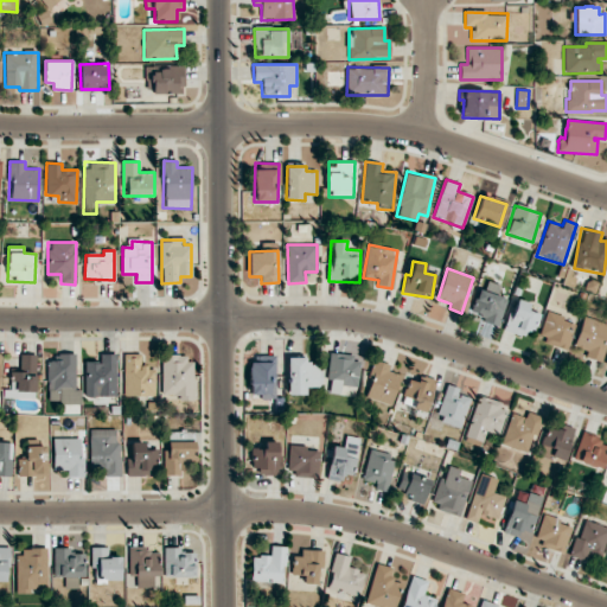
[(478,289),(471,312),(481,314),(479,320),(498,326),(509,288),(487,282),(485,292),(478,289)]
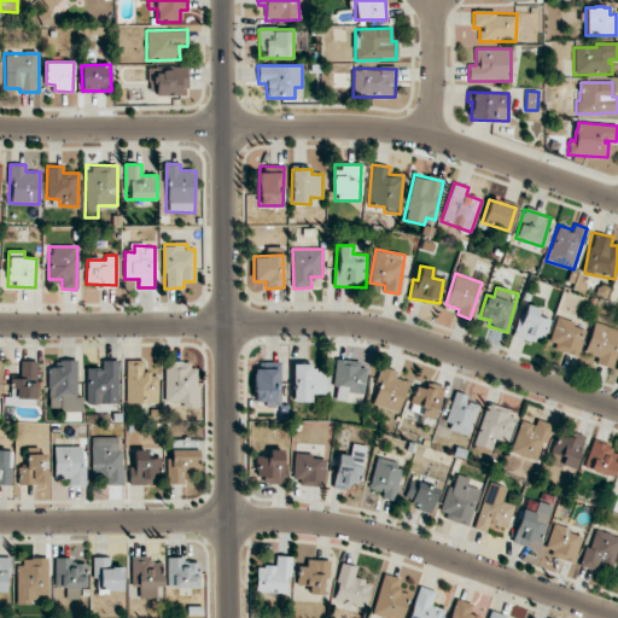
[(514,337),(538,344),(548,310),(524,303),(514,337)]
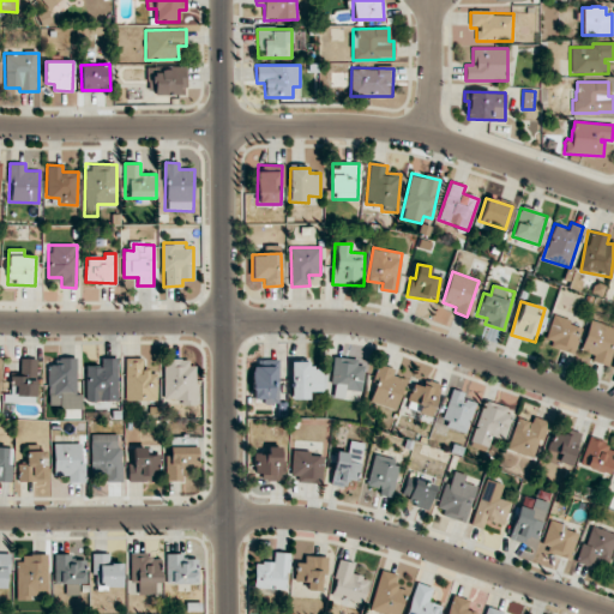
[(573,353),(581,329),(569,325),(571,320),(553,314),(545,343),(573,353)]
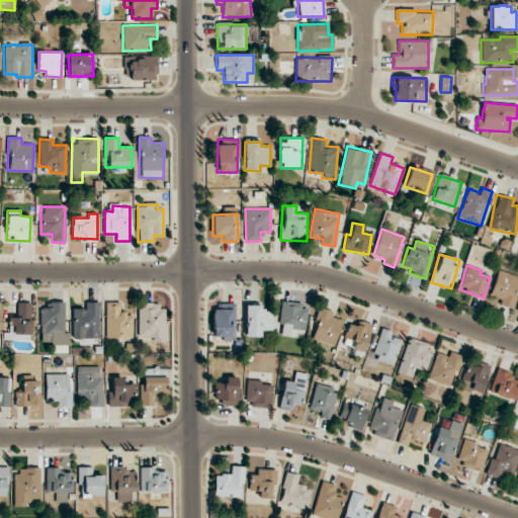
[(517,286),(517,275),(498,269),(489,298),(512,306),(517,286)]
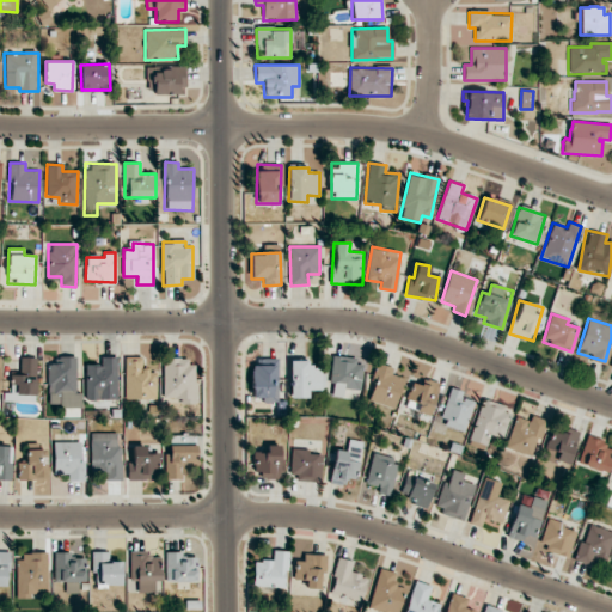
[(85,401),(117,399),(117,356),(102,356),(102,366),(85,366),(85,401)]
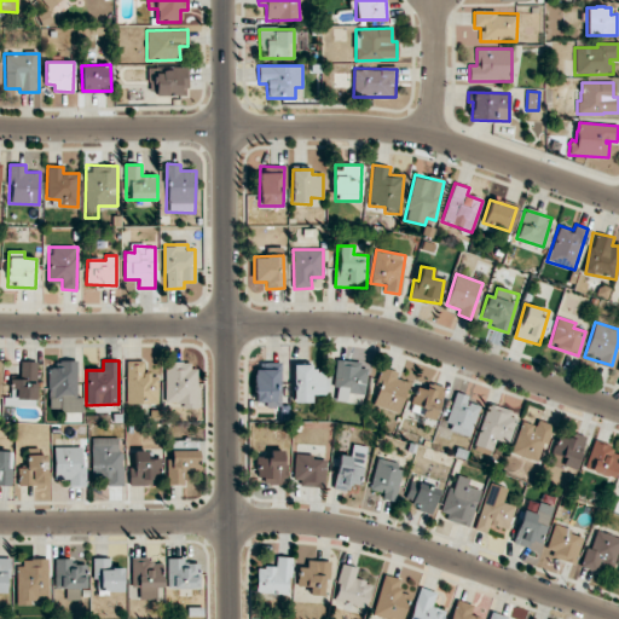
[(126,403),(158,404),(158,374),(144,374),(144,360),(127,360),(126,403)]
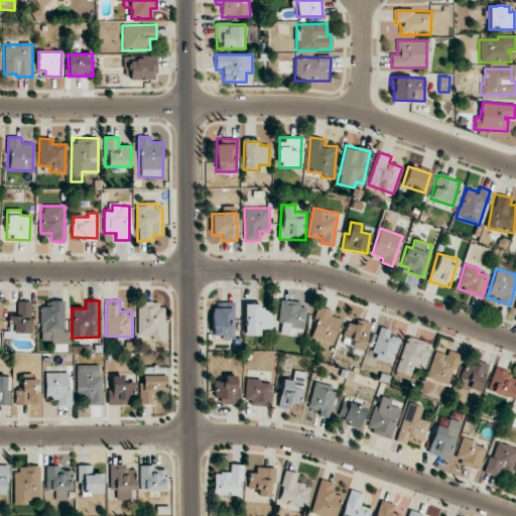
[(31,301),(17,301),(17,316),(8,316),(8,338),(30,339),(31,301)]
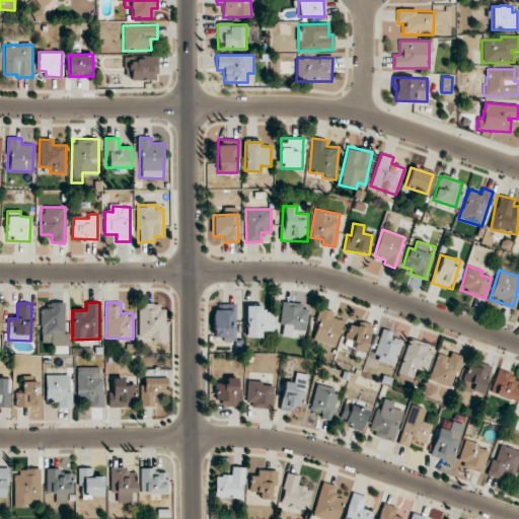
[(40,304),(41,345),(69,345),(69,334),(65,334),(64,303),(40,304)]
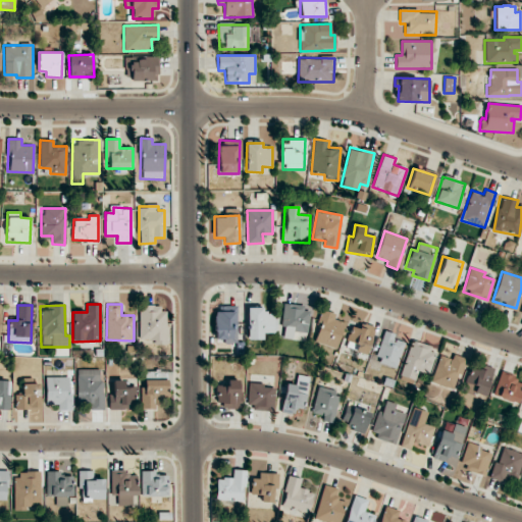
[(237,305),(214,306),(216,340),(223,340),(223,344),(238,343),(237,305)]
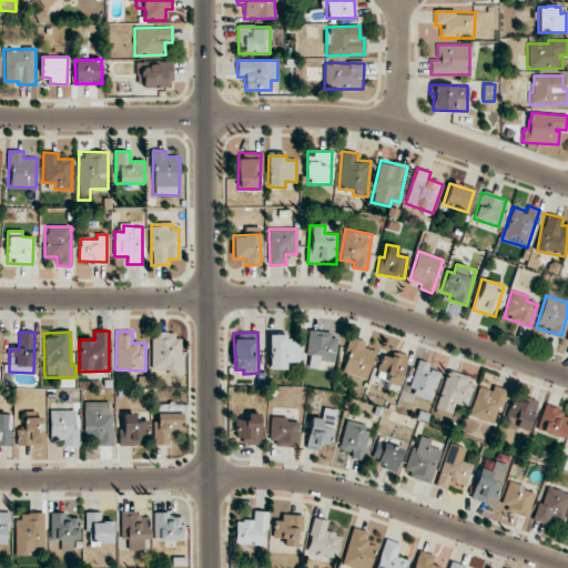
[(151,374),(181,375),(182,334),(152,333),(151,374)]
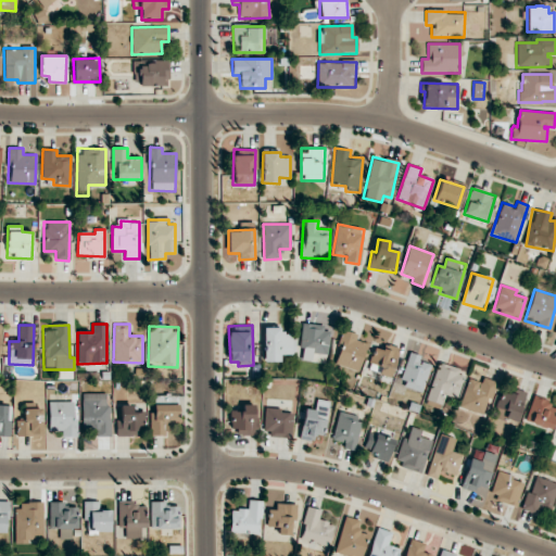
[(300,361),(327,362),(329,327),(302,326),(300,361)]
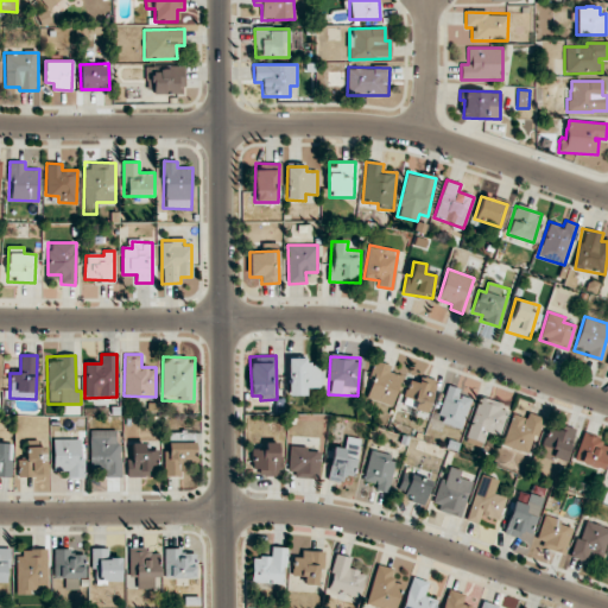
[(308,358),(287,359),(289,396),(306,396),(306,387),(321,386),(321,365),(308,365),(308,358)]
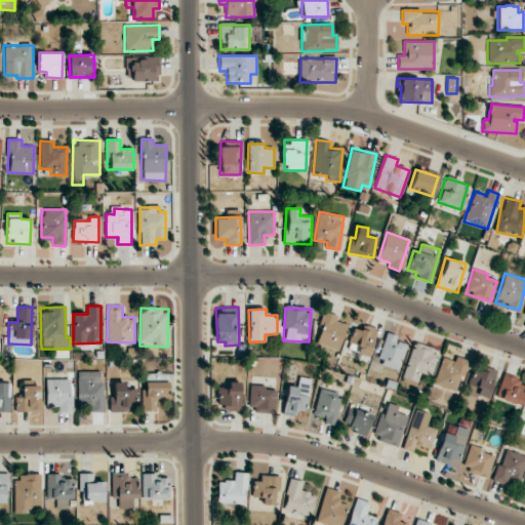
[(315,344),(338,351),(347,324),(336,321),(337,316),(325,312),(315,344)]
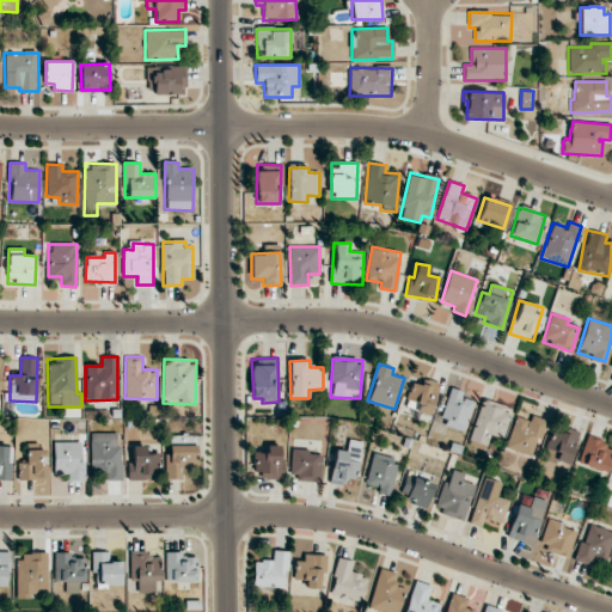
[(412,379),(405,408),(432,414),(438,385),(412,379)]
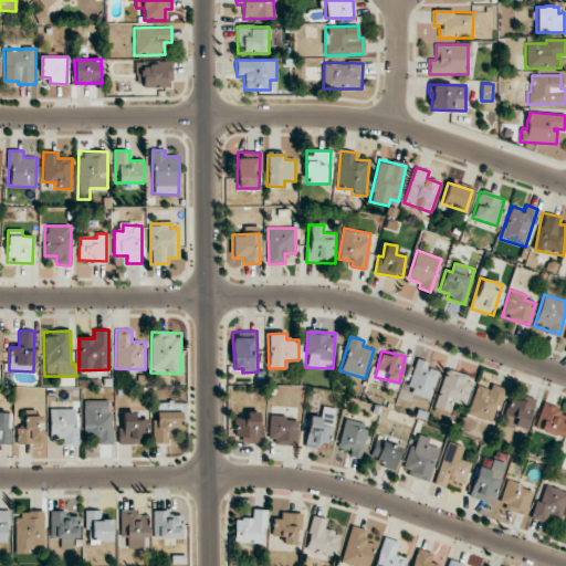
[(439,371),(427,367),(428,363),(417,358),(406,390),(429,398),(439,371)]
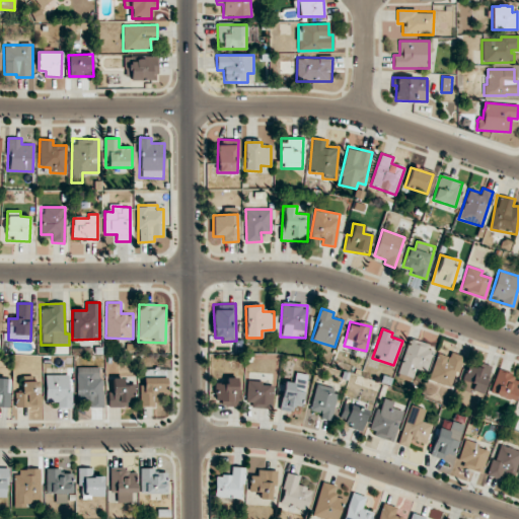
[(427,372),(435,346),(409,339),(398,373),(413,378),(416,368),(427,372)]
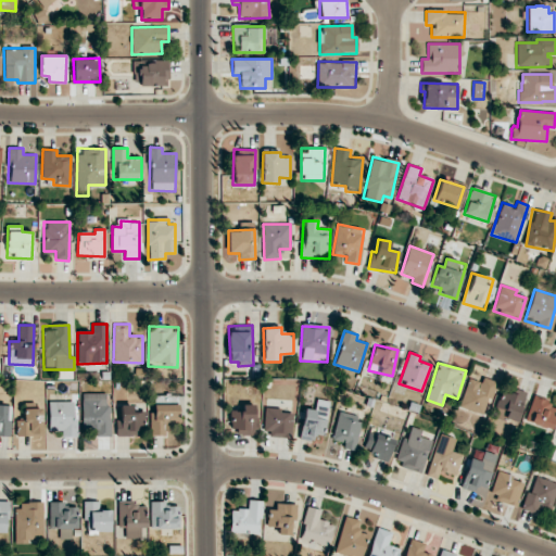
[(496,382),(483,377),(481,382),(469,378),(458,406),(484,416),(496,382)]
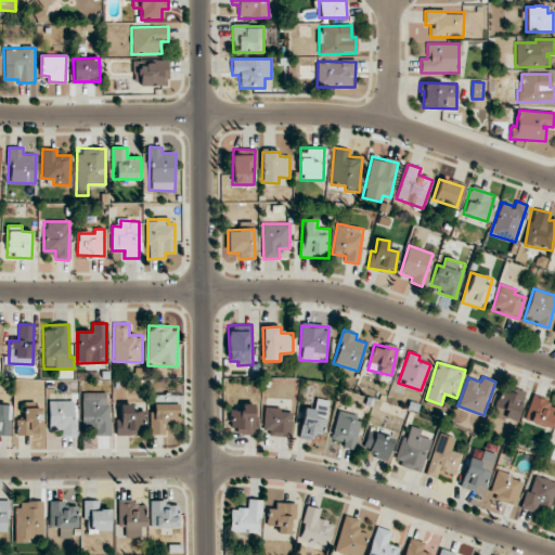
[(526,391),(516,388),(515,392),(503,388),(493,414),(515,422),(526,391)]
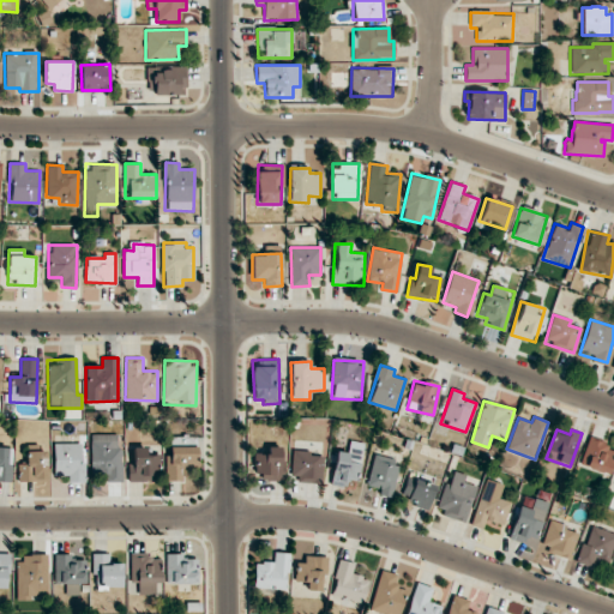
[(120,434),(90,434),(91,475),(106,475),(106,482),(121,482),(120,434)]
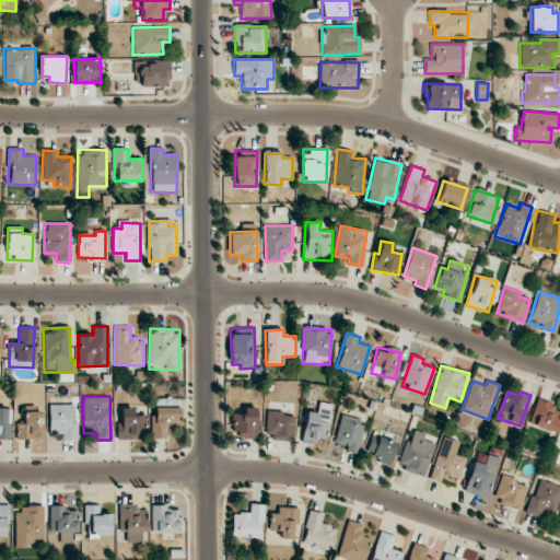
[(152,439),(168,438),(168,426),(179,426),(179,398),(155,398),(155,415),(151,415),(152,439)]
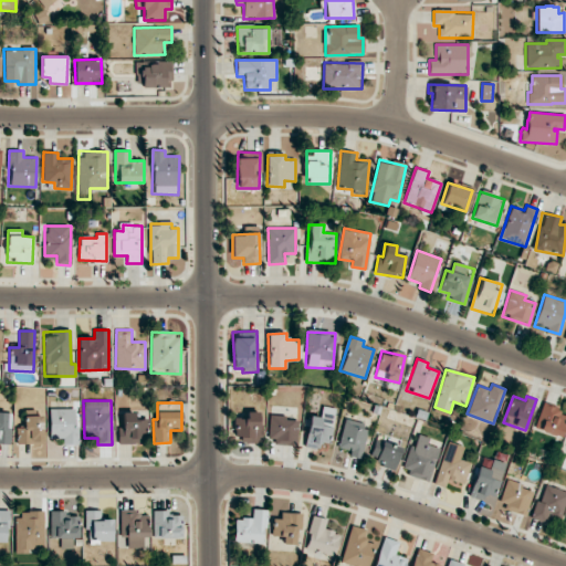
[(559,437),(565,417),(565,411),(543,405),(535,428),(559,437)]
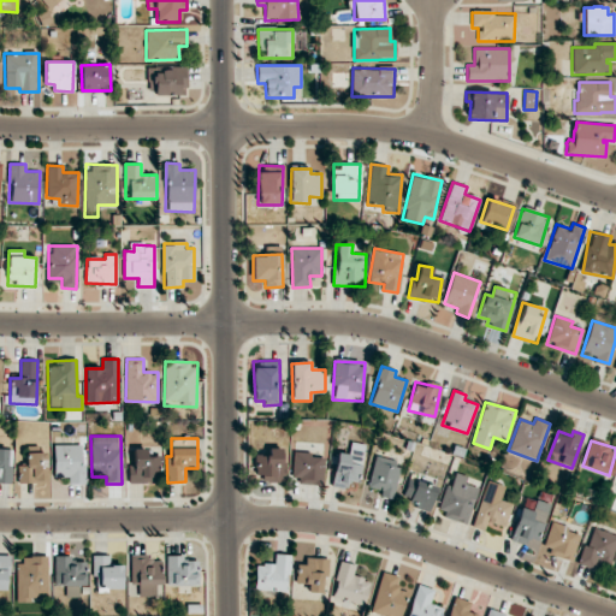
[(336,452),(332,484),(359,487),(365,444),(350,443),(349,454),(336,452)]
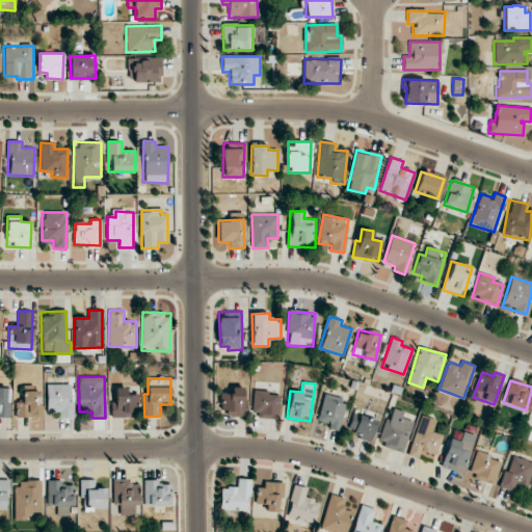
[(72,383),(46,384),(47,413),(57,413),(57,418),(72,418),(72,383)]
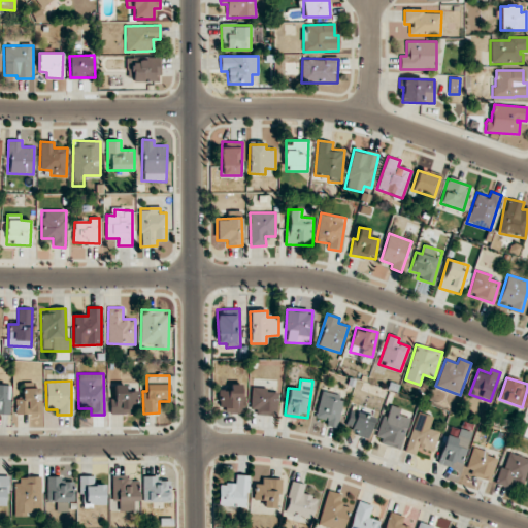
[(126,384),(113,385),(113,398),(110,398),(110,414),(137,414),(137,391),(126,391),(126,384)]
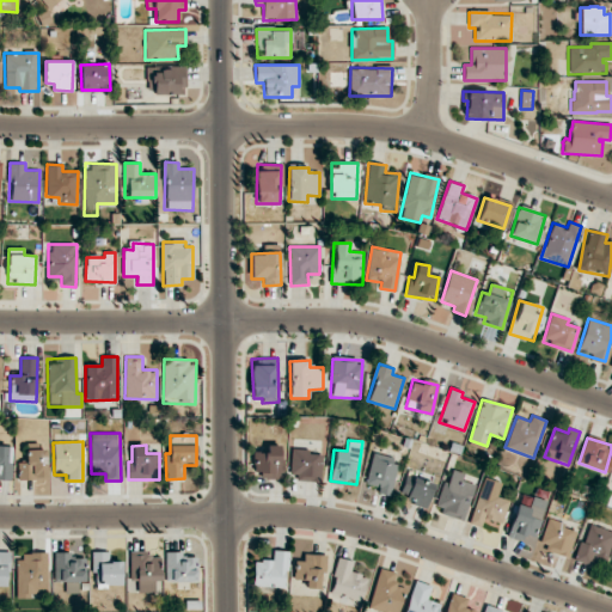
[(0,479),(11,481),(12,446),(0,446),(0,479)]
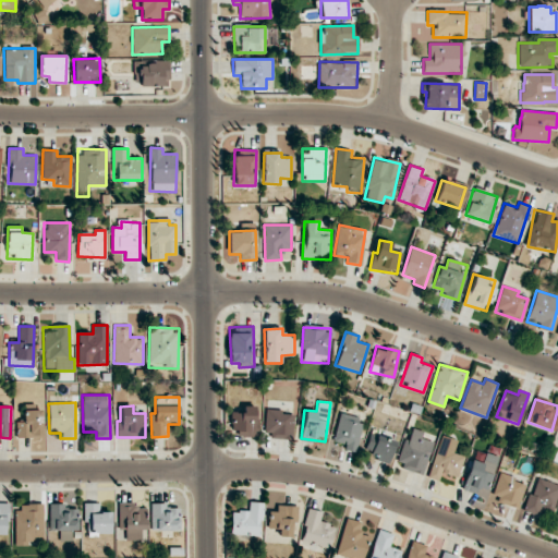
[(255,407),(230,407),(231,435),(256,434),(255,407)]
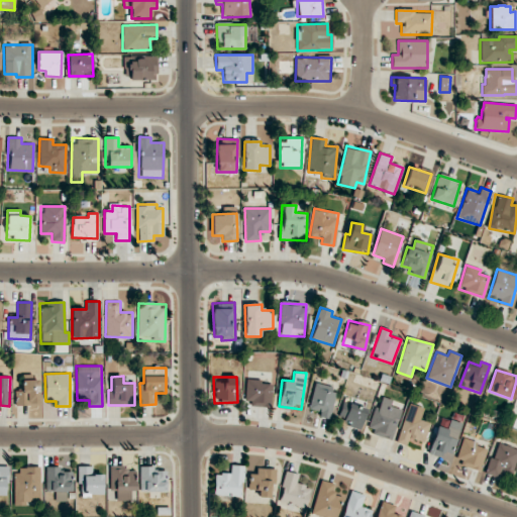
[(271,406),(272,385),(261,384),(261,380),(246,379),(245,404),(271,406)]
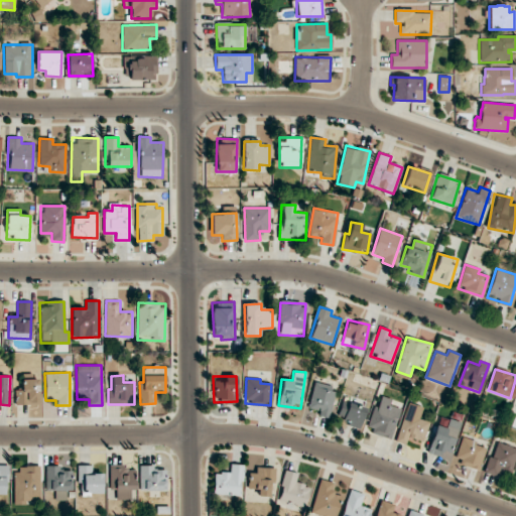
[(39,403),(38,379),(22,379),(22,389),(15,390),(15,404),(39,403)]
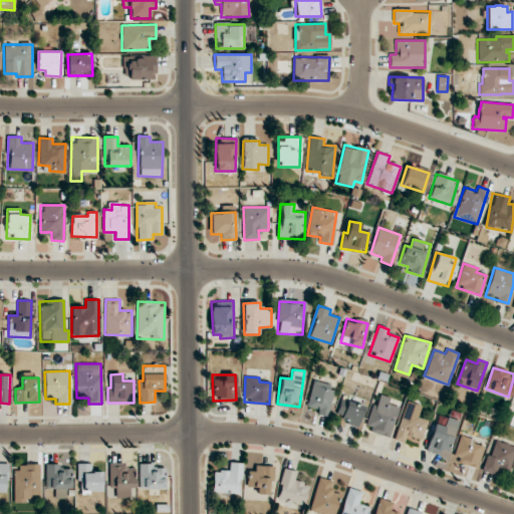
[(327,417),(334,387),(313,381),(307,407),(318,410),(317,414),(327,417)]
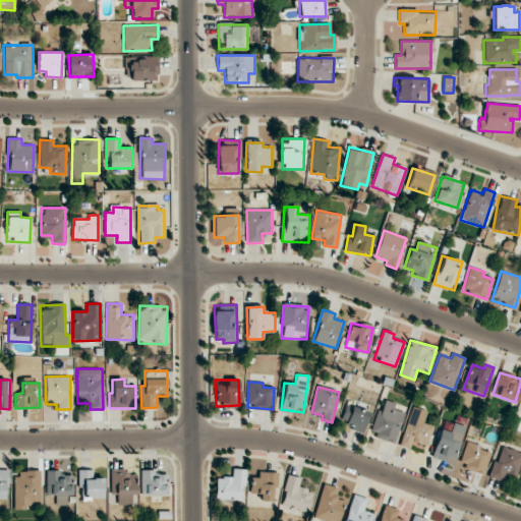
[(395,443),(404,413),(393,409),(395,403),(385,400),(382,411),(377,410),(369,435),(395,443)]
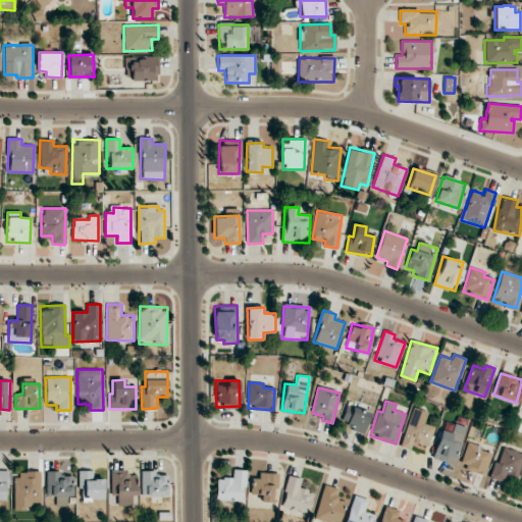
[(342,421),(351,423),(349,428),(363,433),(369,413),(346,406),(342,421)]
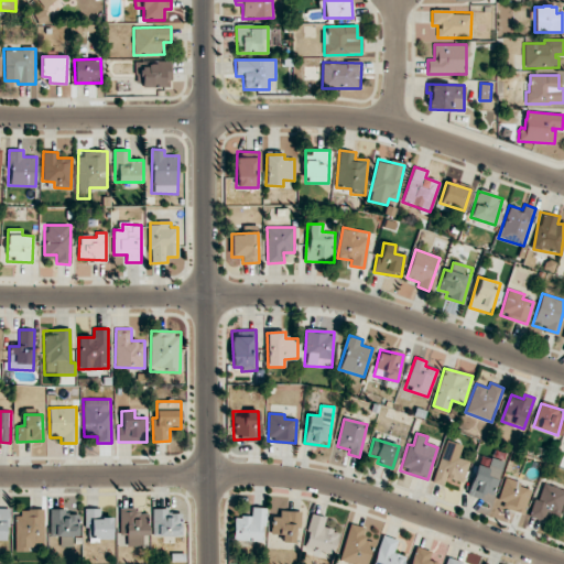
[(455,456),(457,448),(444,444),(433,483),(461,490),(469,461),(455,456)]
